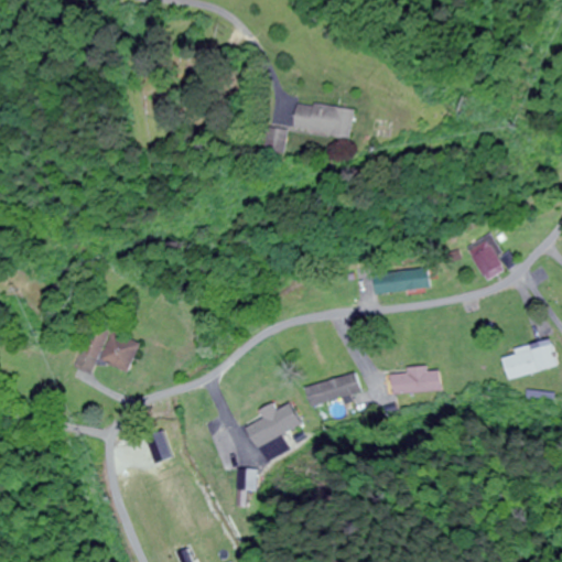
[(359,140),(365,111),(306,101),(302,130),(359,140)]
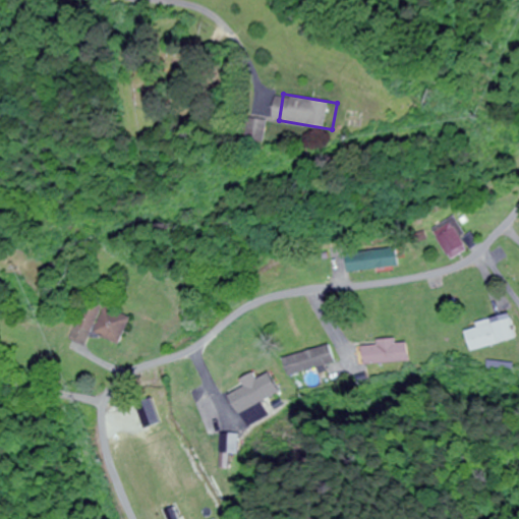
[(449,261),(470,248),(453,216),(430,228),(449,261)]
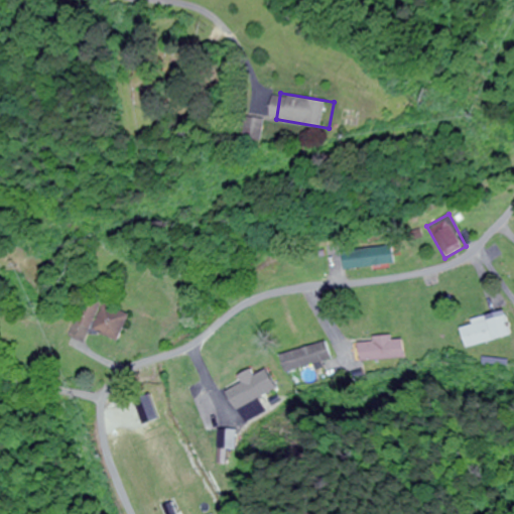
[(394,265),(392,246),(342,251),(344,270),(394,265)]
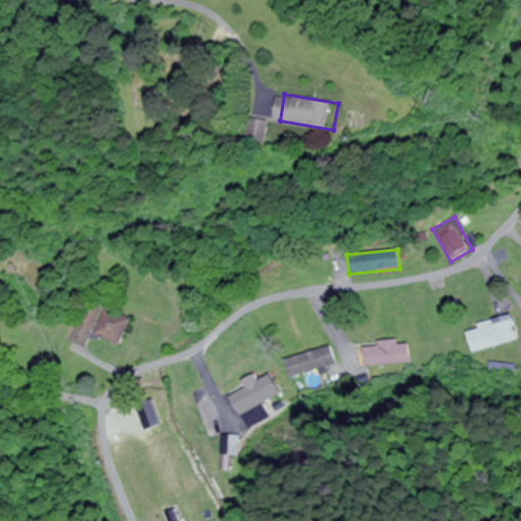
[(131,318),(85,300),(69,342),(85,347),(91,334),(121,345),(131,318)]
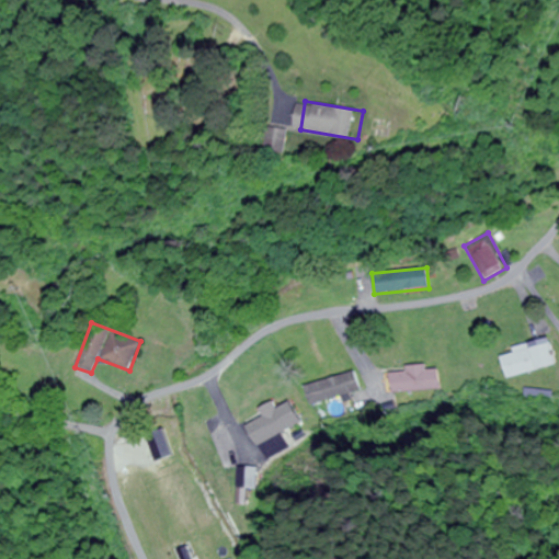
[(498,356),(504,378),(556,364),(548,339),(512,350),(513,352),(498,356)]
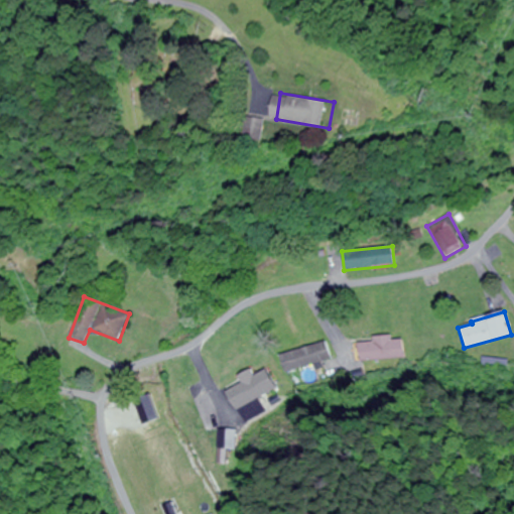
[(403,358),(402,339),(391,339),(391,335),(372,336),(372,342),(359,342),(360,361),(403,358)]
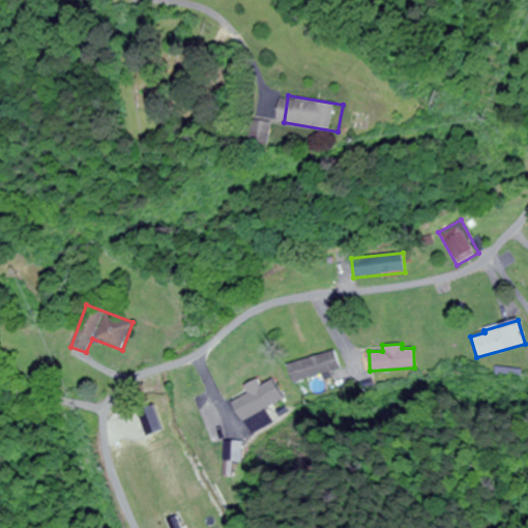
[(242,420),(247,427),(281,398),(275,391),(242,420)]
